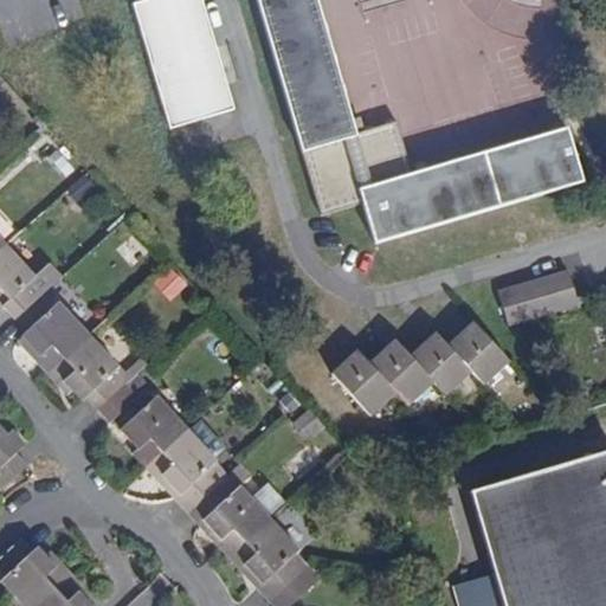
[(153,72),(218,53),(201,0),(147,0),(134,5),(153,72)]
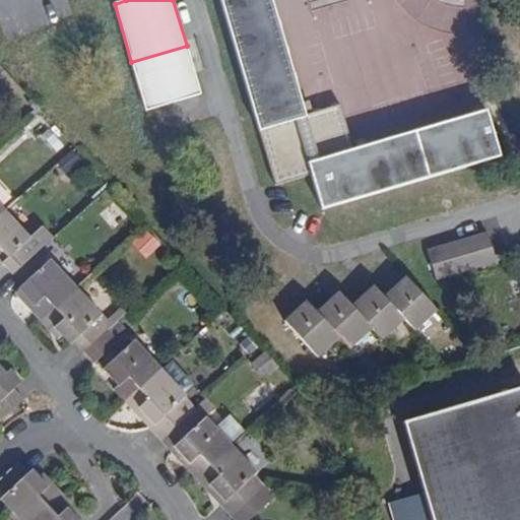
[(273,0),(220,0),(274,186),(311,175),(322,209),(501,157),(486,110),(352,148),(341,107),(307,117),(273,0)]
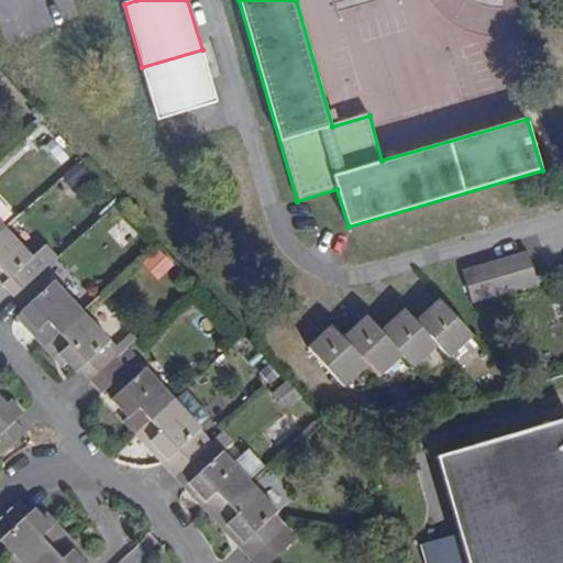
[(359,96),(359,81),(333,80),(333,95),(359,96)]
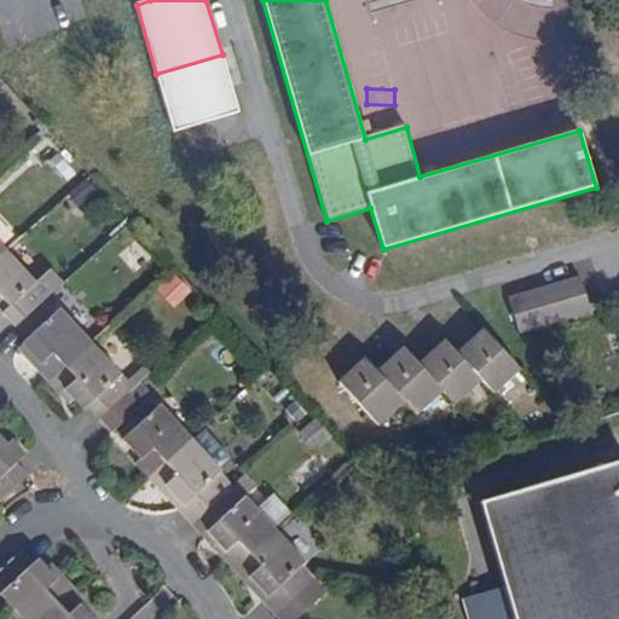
[(48,163),(69,180),(77,169),(57,152),(48,163)]
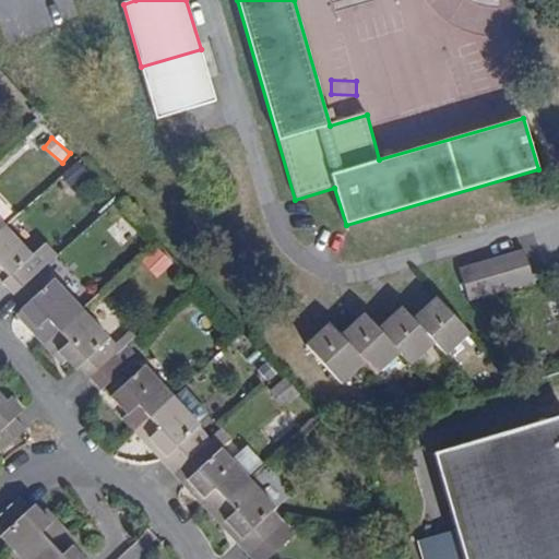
[(28,262),(35,256),(7,225),(0,230),(0,286),(4,283),(14,295),(39,272),(28,262)]
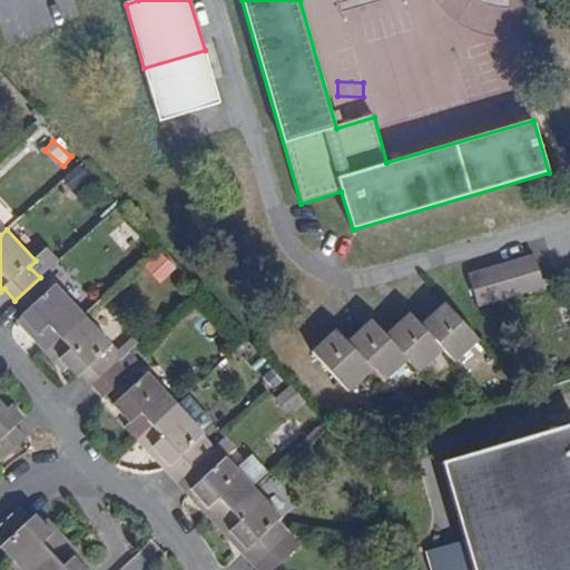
[(160,281),(176,271),(163,252),(148,262),(160,281)]
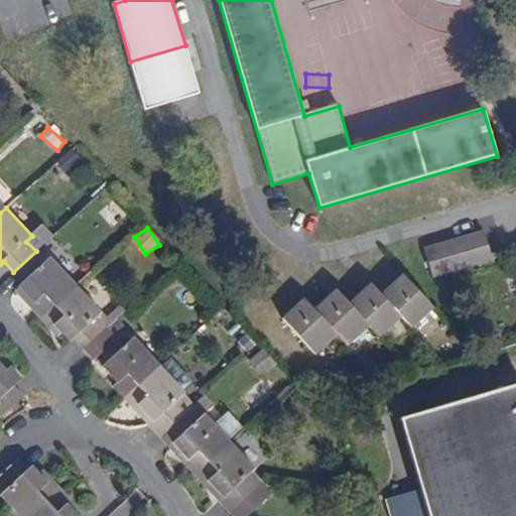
[(494,260),(485,230),(425,248),(433,277),(494,260)]
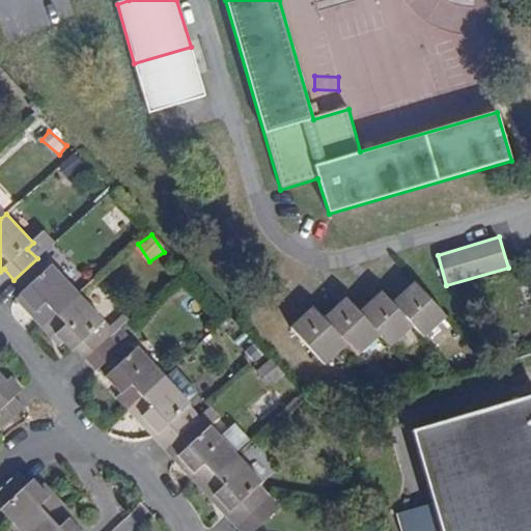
[(37,238),(33,243),(27,249),(37,258),(47,250),(37,238)]
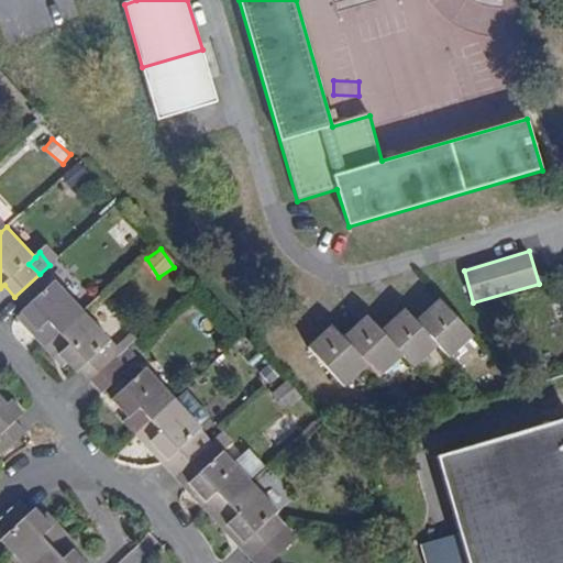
[(44,346),(84,310),(57,280),(48,286),(40,274),(14,297),(26,309),(22,311),(37,329),(33,333),(44,346)]
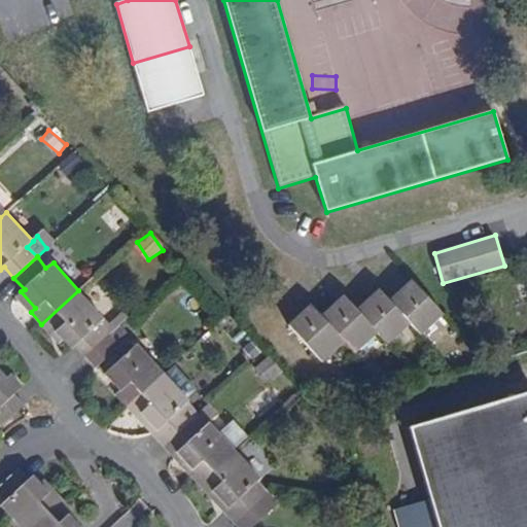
[(391,302),(410,323),(421,336),(443,315),(413,282),(391,302)]
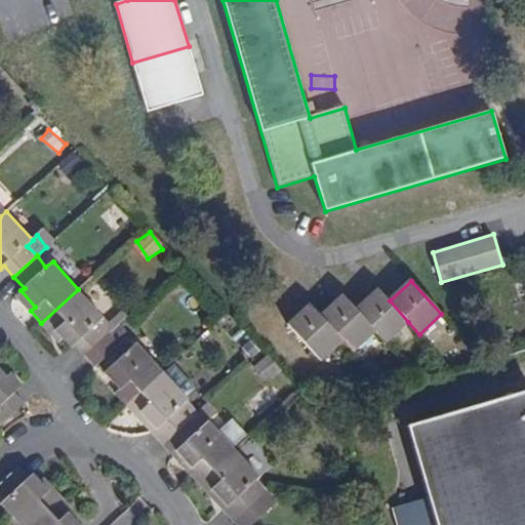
[(357,308),(376,331),(387,344),(408,322),(390,300),(378,288),(357,308)]
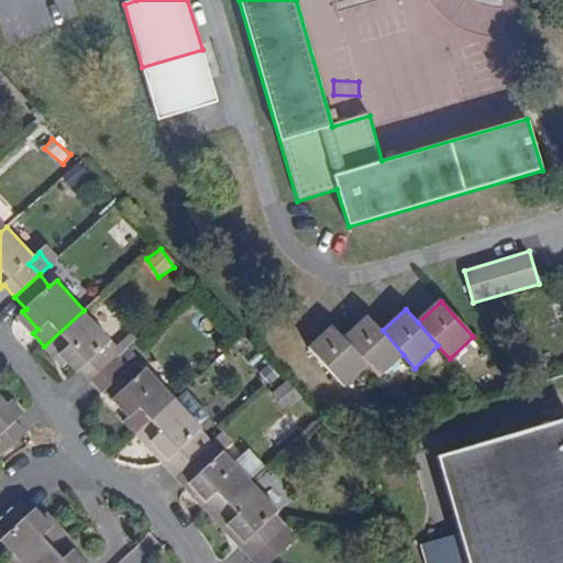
[(118,360),(108,348),(112,341),(84,310),(44,346),(56,360),(61,355),(77,373),(83,370),(94,382),(118,360)]
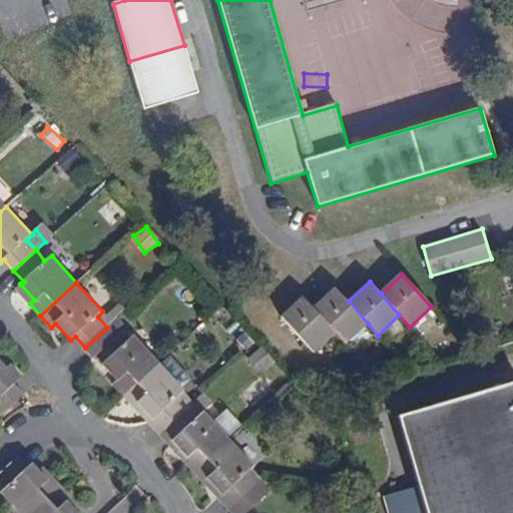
[(313,309),(336,334),(345,345),(368,324),(349,301),(337,290),(313,309)]
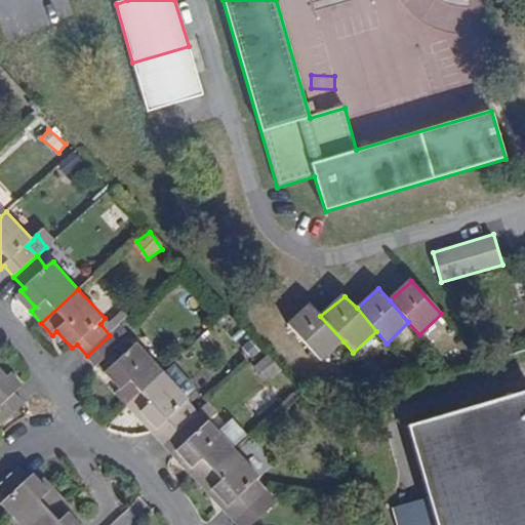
[(321,362),(344,341),(320,316),(311,305),(289,325),(321,362)]
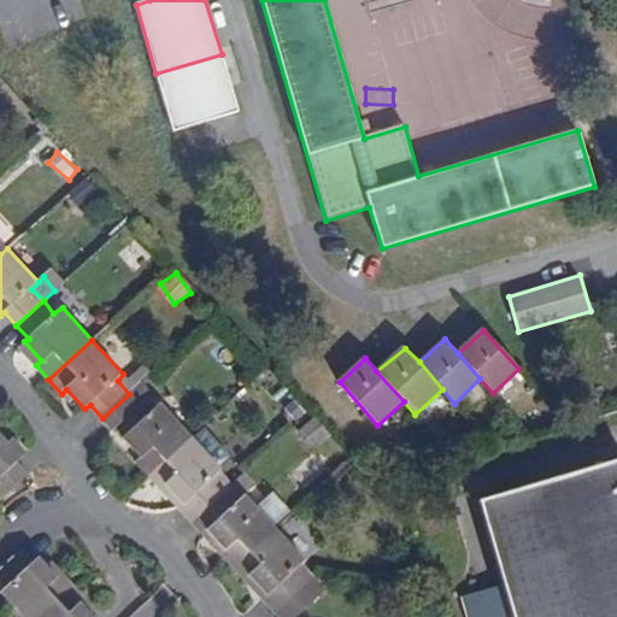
[(115,432),(153,395),(142,382),(129,394),(103,418),(115,432)]
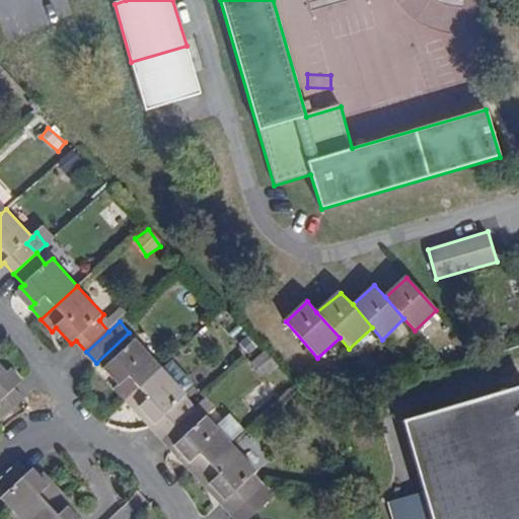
[(115,388),(126,400),(160,368),(135,341),(103,369),(118,386),(115,388)]
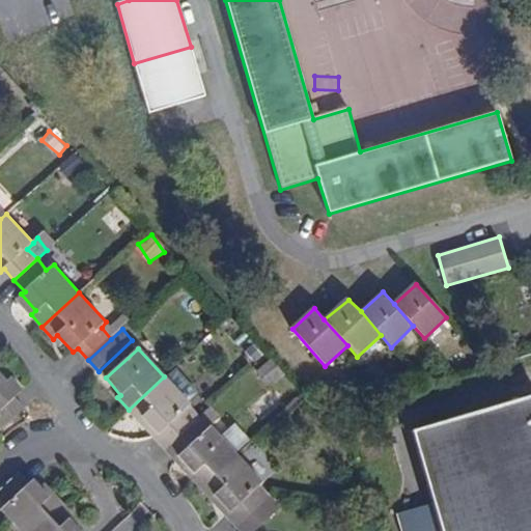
[(273,358),(257,369),(270,386),(284,374),(273,358)]
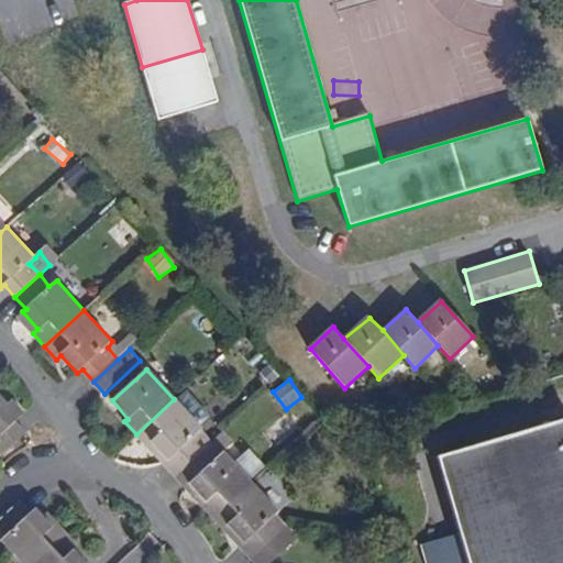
[(176,403),(197,427),(207,417),(186,394),(176,403)]
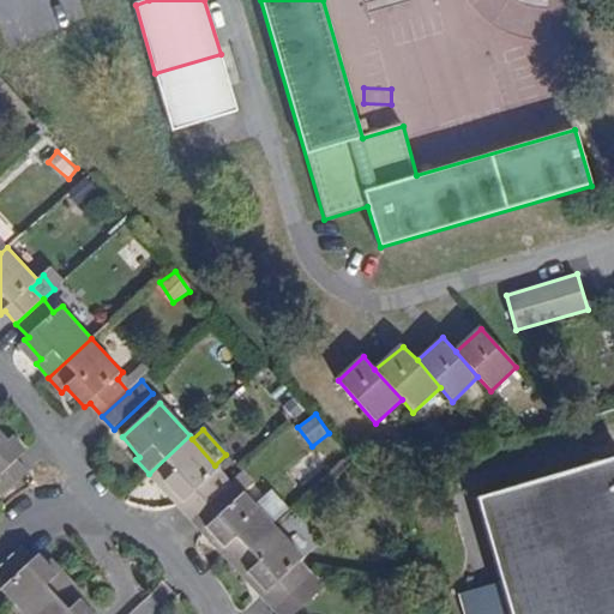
[(18,461),(25,453),(13,439),(7,441),(0,432),(0,497),(2,499),(29,475),(18,461)]
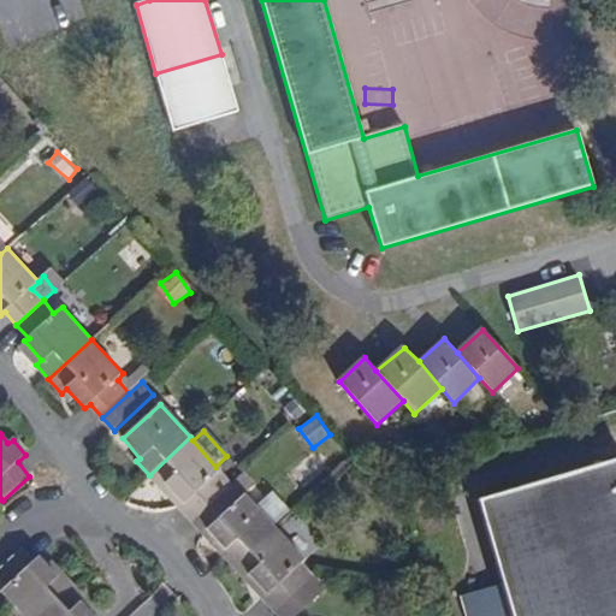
[(190,521),(218,495),(206,481),(219,469),(215,467),(193,440),(190,437),(149,475),(161,489),(165,485),(182,503),(178,507),(190,521)]
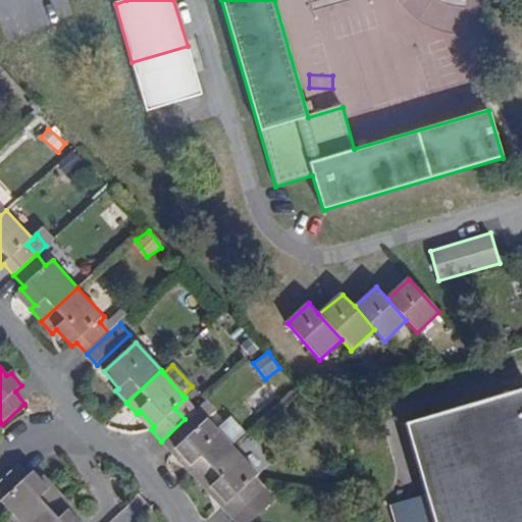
[(521,521),(521,388),(407,422),(434,521),(521,521)]
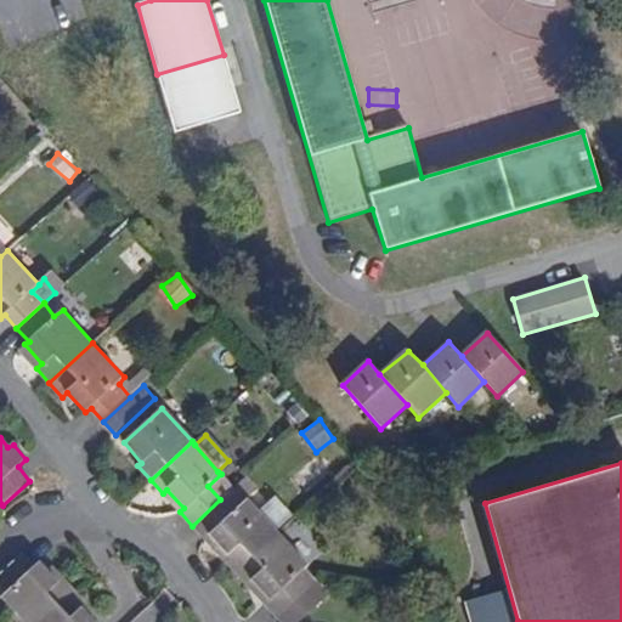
[(233,572),(277,533),(248,501),(233,514),(220,499),(192,526),(205,539),(209,536),(226,553),(222,559),(233,572)]
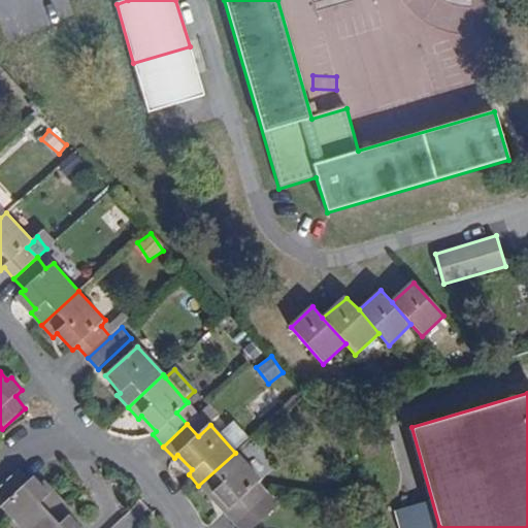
[(249,493),(260,480),(235,453),(198,486),(208,497),(213,494),(228,510),(225,515),(233,523),(257,503),(257,502),(249,493)]
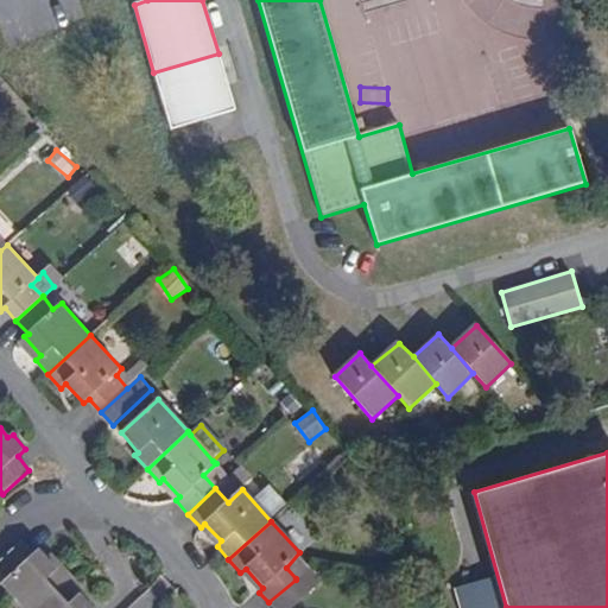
[(21,542),(0,559),(0,568),(8,578),(0,584),(23,607),(39,607),(73,578),(61,565),(55,569),(38,549),(33,552),(21,542)]
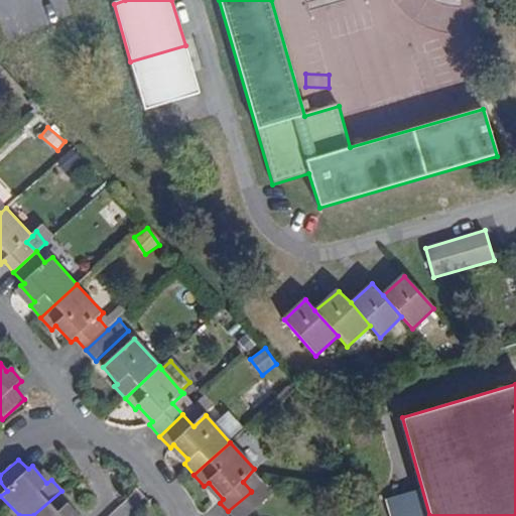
[(61,491),(33,515),(77,515),(69,506),(72,502),(61,491)]
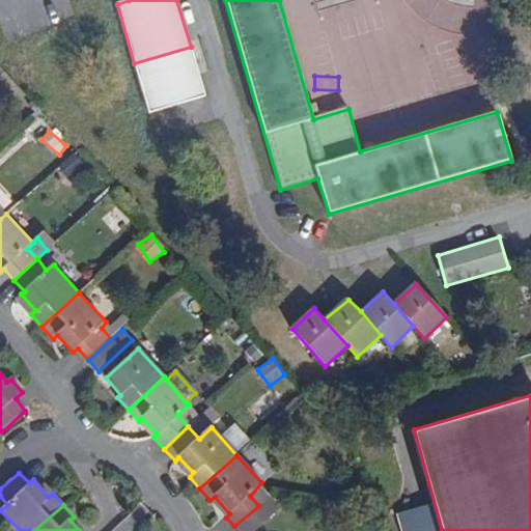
[(238,530),(255,530),(270,519),(258,506),(234,526),(238,530)]
